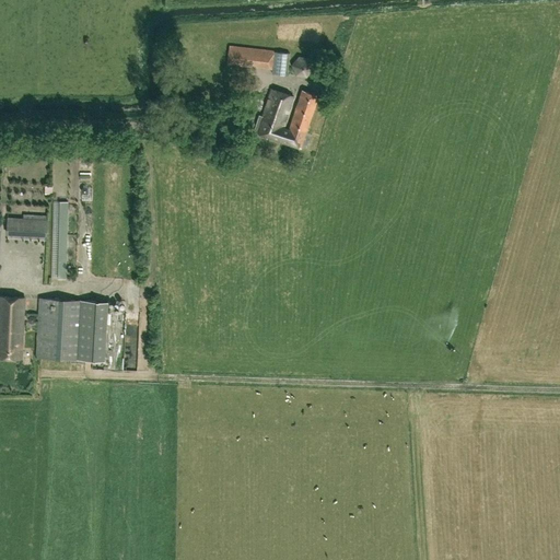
[(271,69),(273,50),(230,45),(230,46),(226,65),(271,69)]
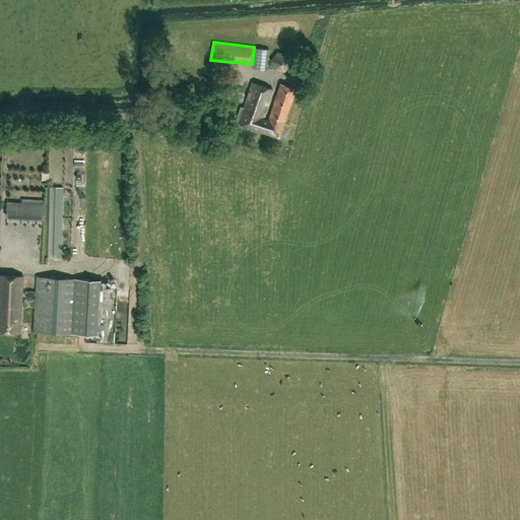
[(269,50),(254,47),(252,64),(252,68),(267,70),(269,50)]
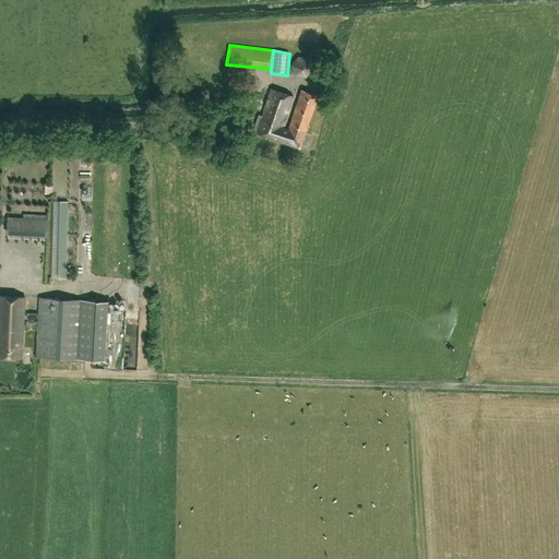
[(293,95),(271,88),(262,115),(259,114),(252,130),(299,146),(318,95),(301,90),(288,129),(283,127),(285,121),(284,120),(293,95)]
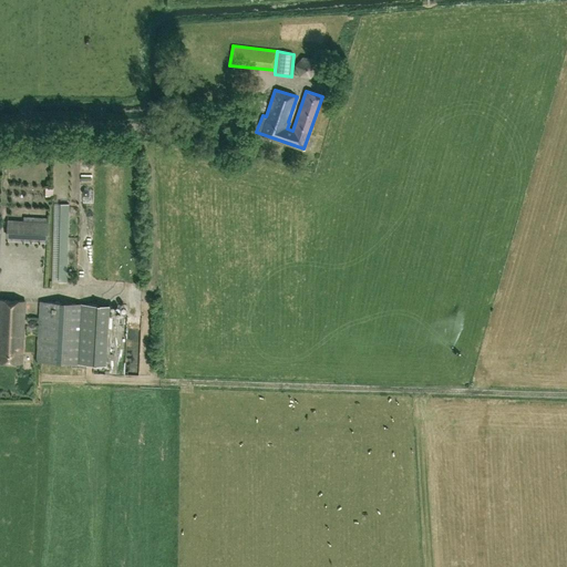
[(48,223),(8,220),(7,236),(48,238),(48,223)]
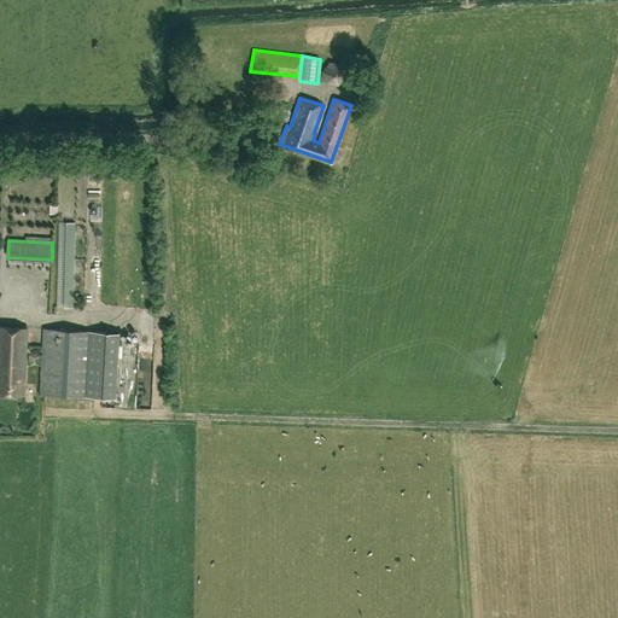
[(0,394),(23,396),(27,327),(0,326),(0,394)]
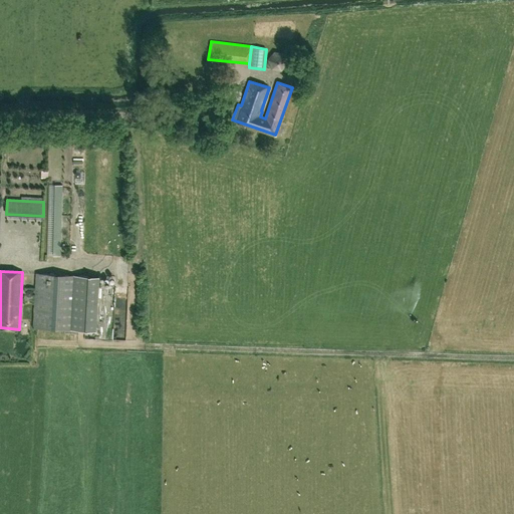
[(97,276),(77,275),(36,273),(34,327),(95,330),(97,276)]
